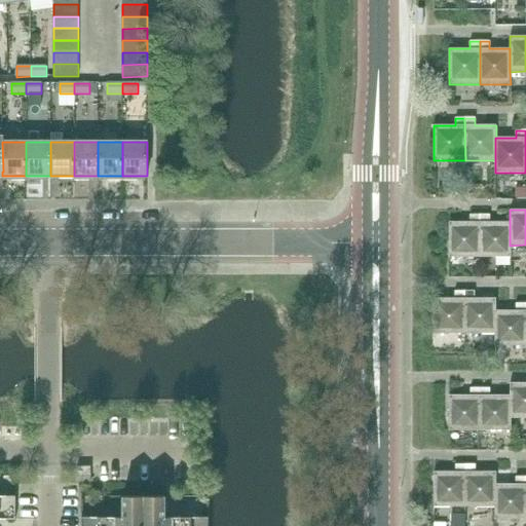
[(480,258),(480,215),(470,215),(470,222),(449,222),(449,257),(480,258)]
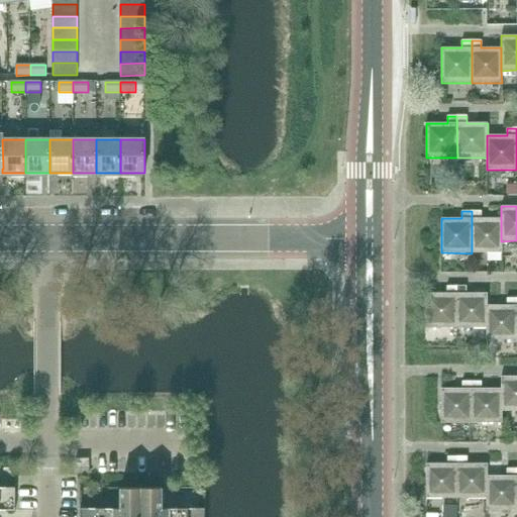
[(481,218),(481,211),(472,211),(472,253),(501,253),(501,241),(501,218),(481,218)]
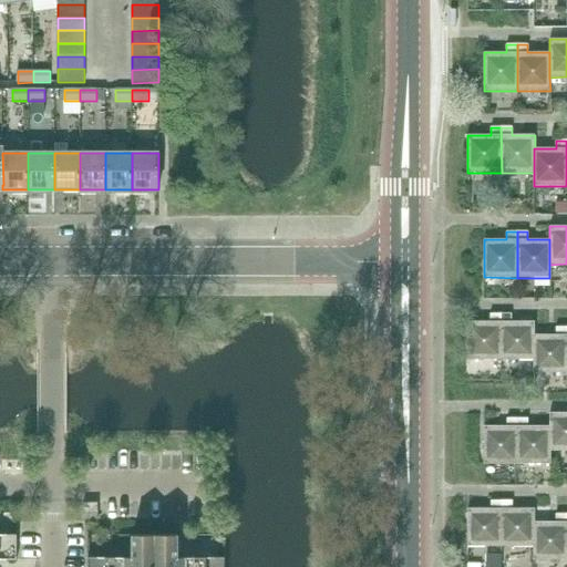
[(501,360),(501,313),(490,313),(490,321),(468,321),(468,360),(501,360)]
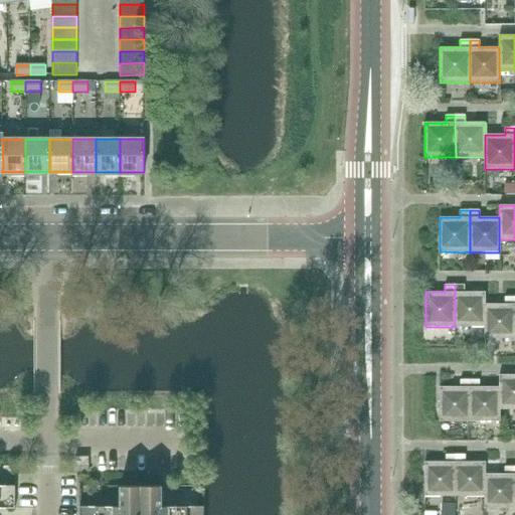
[(464,292),(465,285),(455,285),(455,327),(485,327),(486,304),(486,292),(464,292)]
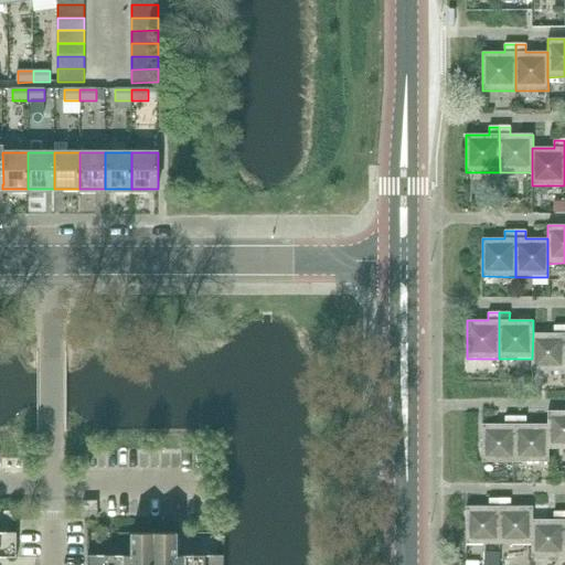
[(564,372),(564,326),(554,326),(554,333),(533,333),(532,359),(532,372),(564,372)]
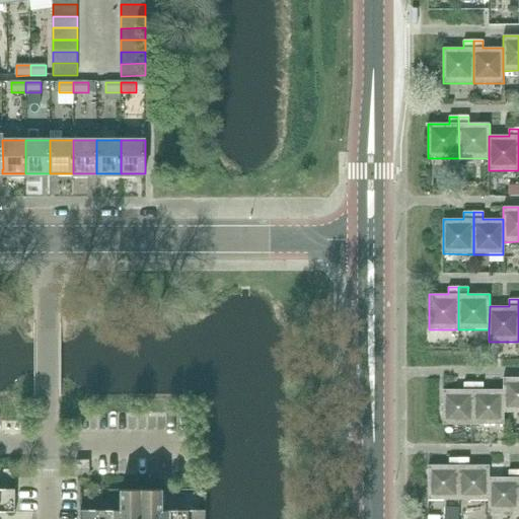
[(518,377),(503,378),(503,390),(504,390),(504,414),(518,413),(518,377)]
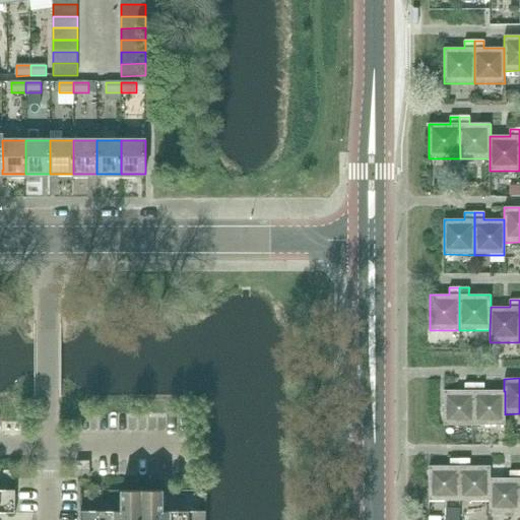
[(474,427),(474,384),(465,384),(465,391),(444,391),(444,426),(474,427)]
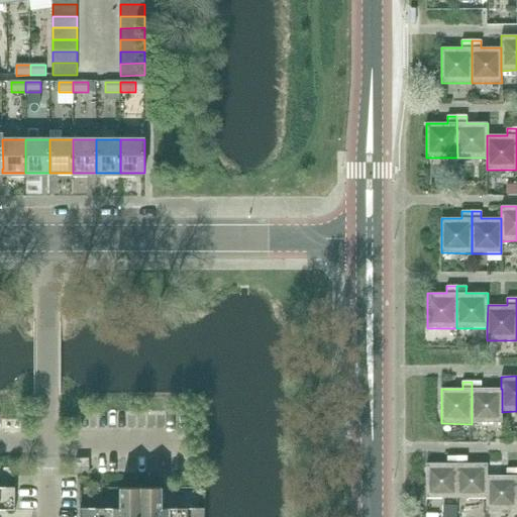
[(482,389),(482,382),(472,382),(472,424),(502,424),(502,412),(502,389),(501,389),(482,389)]
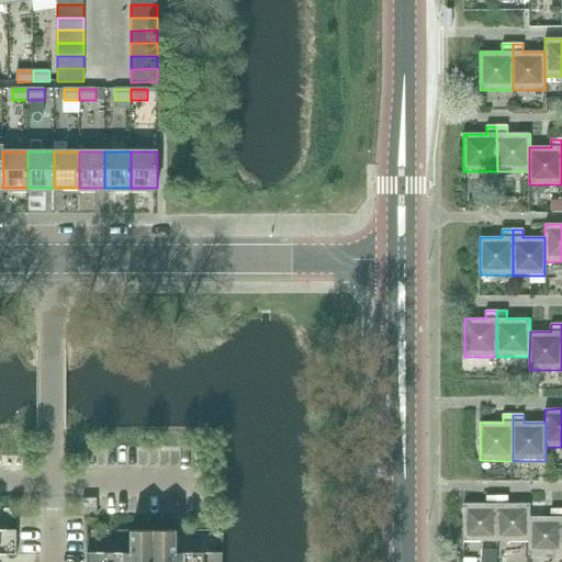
[(496,542),(496,519),(497,496),(486,496),(486,504),(464,504),(464,541),(496,542)]
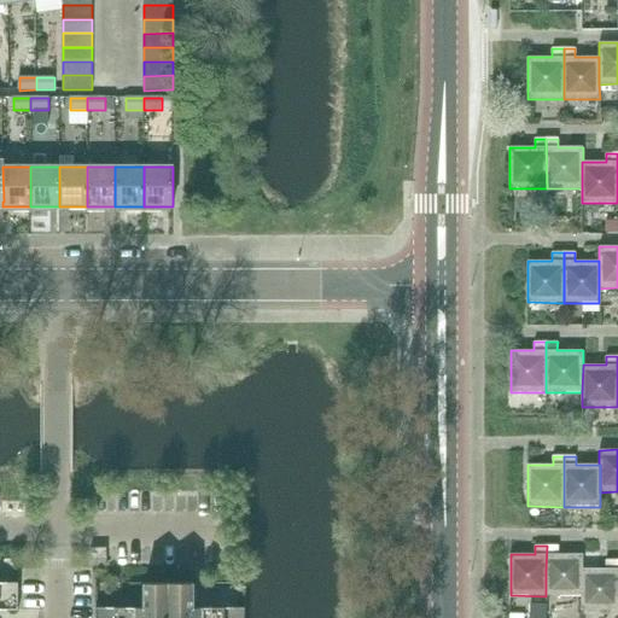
[(583,554),(558,554),(558,546),(547,546),(546,571),(546,596),(582,595),(583,595),(583,571),(583,569),(583,554)]
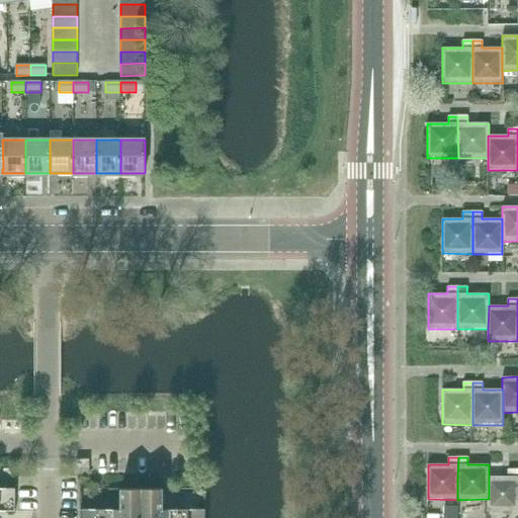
[(76,475),(90,475),(89,459),(76,459),(76,475)]
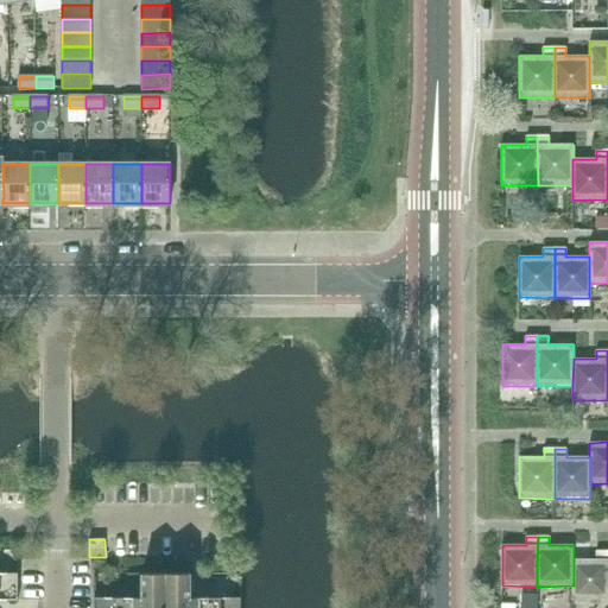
[(607,558),(607,559),(607,551),(596,551),(596,559),(574,559),(574,562),(574,586),(572,586),(572,600),(607,600),(607,558)]
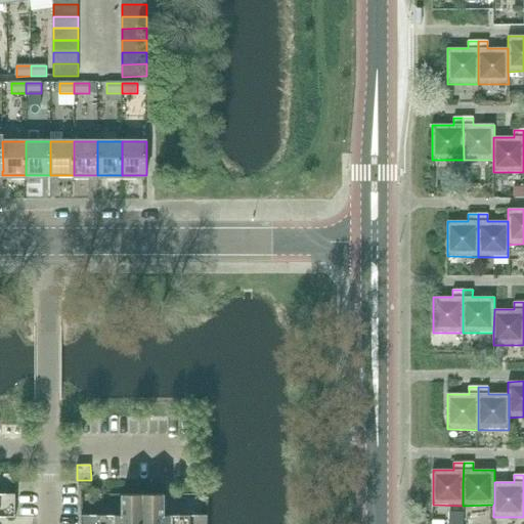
[(0,517),(16,518),(16,494),(0,494),(0,517)]
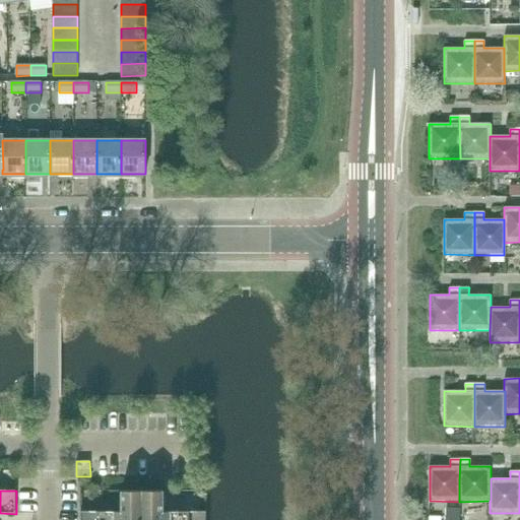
[(205,519),(206,511),(165,512),(165,491),(122,491),(122,512),(80,512),(80,519),(205,519)]
